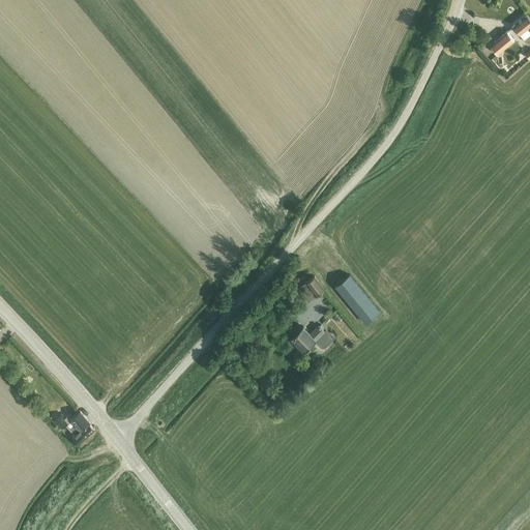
[(529,20),(526,16),(511,27),(518,34),(519,34),(525,41),(529,37),(529,20)]
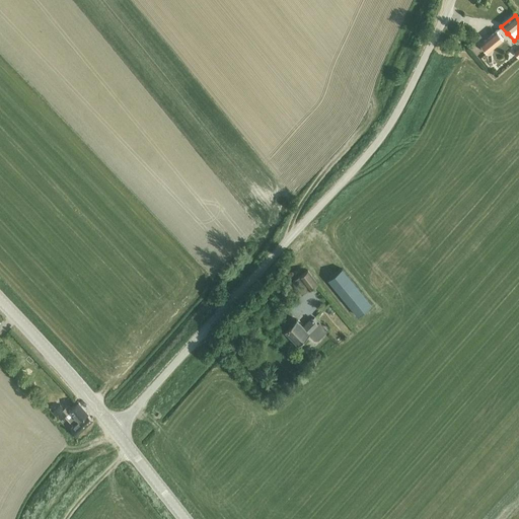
[(496,31),(478,45),(486,54),(503,40),(496,31)]
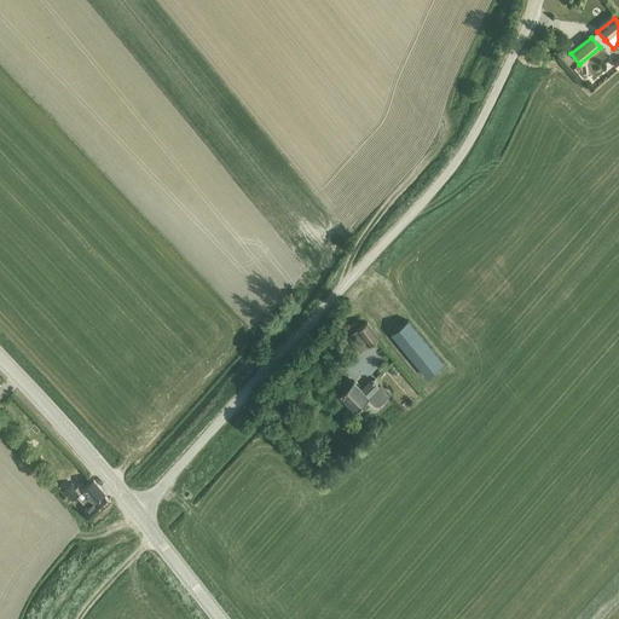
[(409,320),(392,335),(426,377),(444,363),(409,320)]
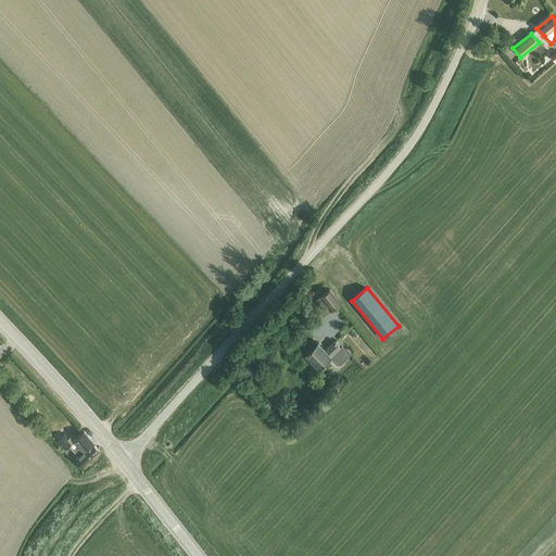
[(331,311),(340,303),(329,290),(320,298),(313,303),(324,316),(331,311)]
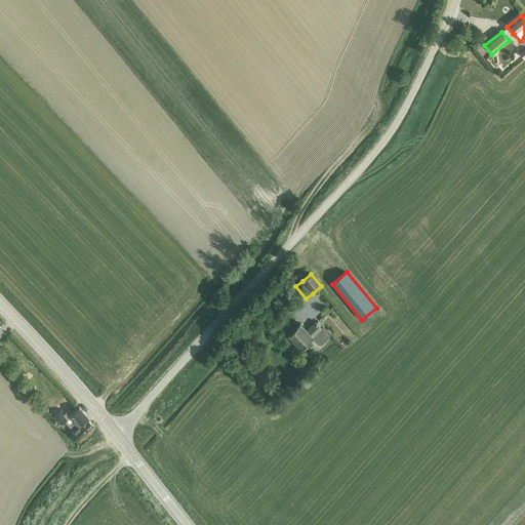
[(330,334),(323,327),(321,328),(317,323),(312,327),(311,326),(306,330),(300,324),(288,335),(301,349),(313,338),(316,341),(318,344),(321,344),(323,341),(330,334)]
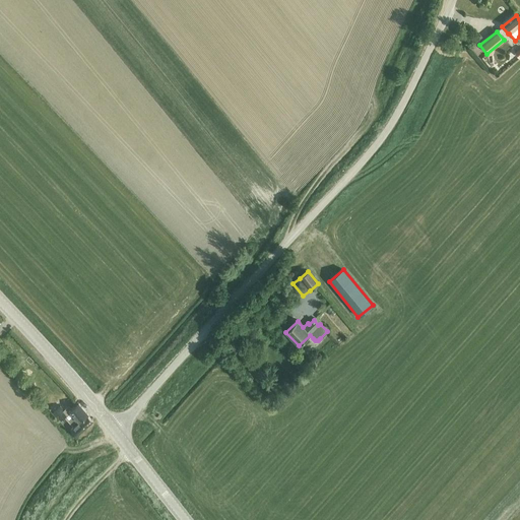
[(89,427),(83,421),(89,415),(79,404),(71,411),(68,408),(65,411),(61,407),(54,413),(61,421),(65,417),(74,428),(71,432),(77,438),(89,427)]
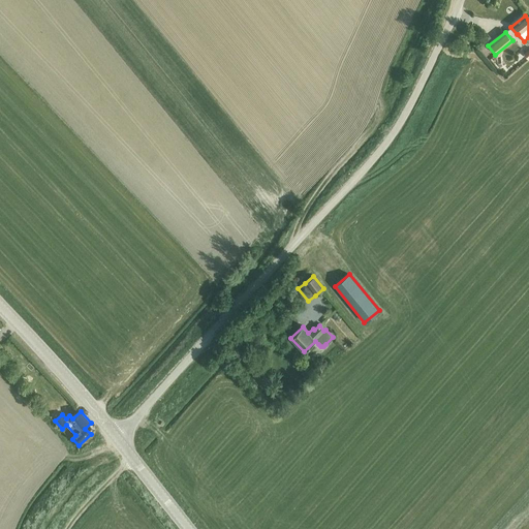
All buildings are outlined.
